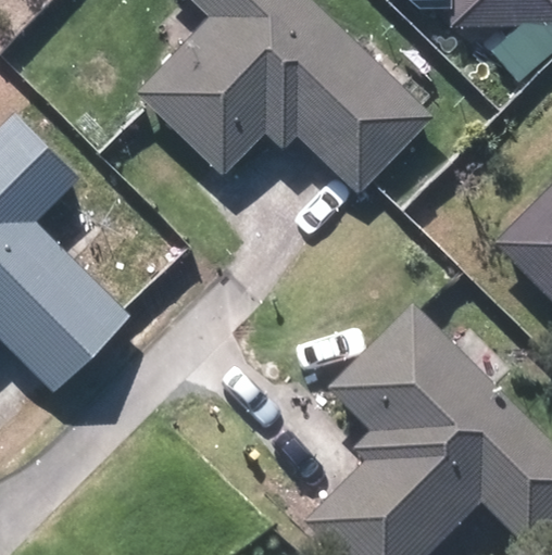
[(434,115),(313,0),(196,0),(212,15),(142,87),(227,169),(266,129),(285,148),(300,131),(361,190),(434,115)]
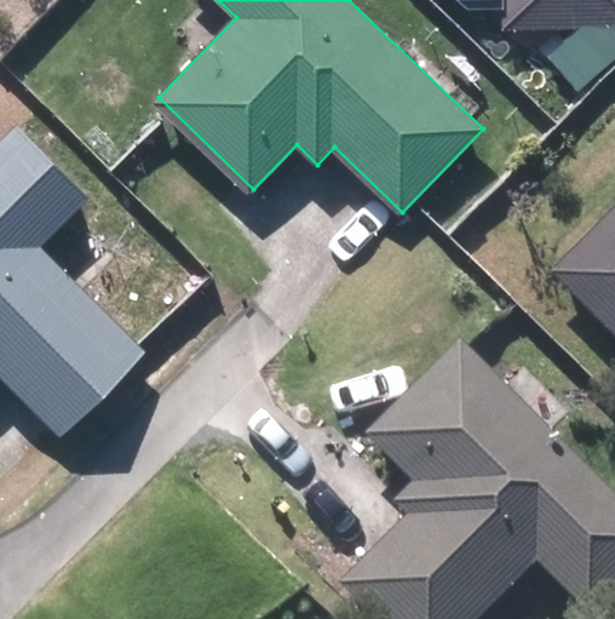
[(506,0),(507,29),(614,26),(614,0),(506,0)]
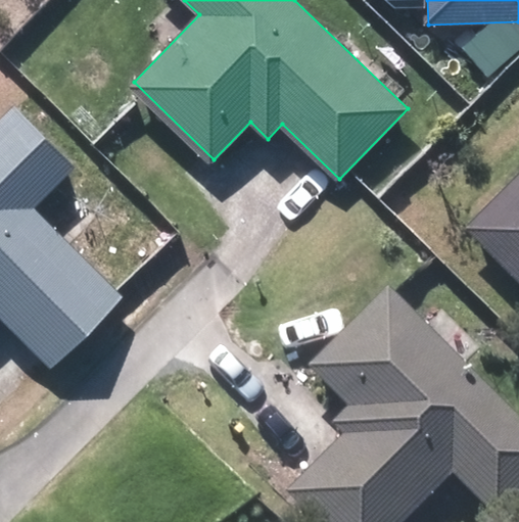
[(14,106),(0,121),(0,313),(54,367),(124,298),(33,209),(76,167),(14,106)]
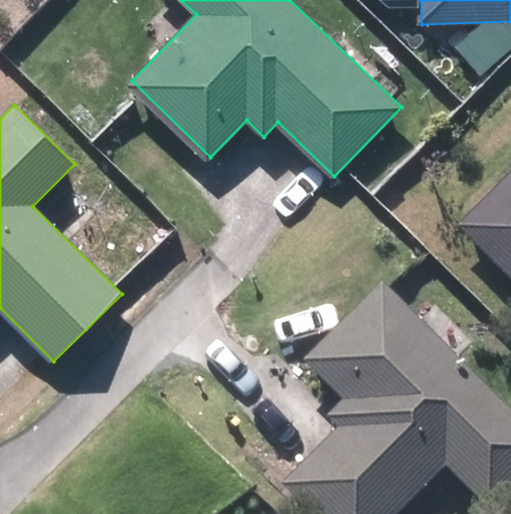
[(510,173),(460,224),(510,275),(510,173)]
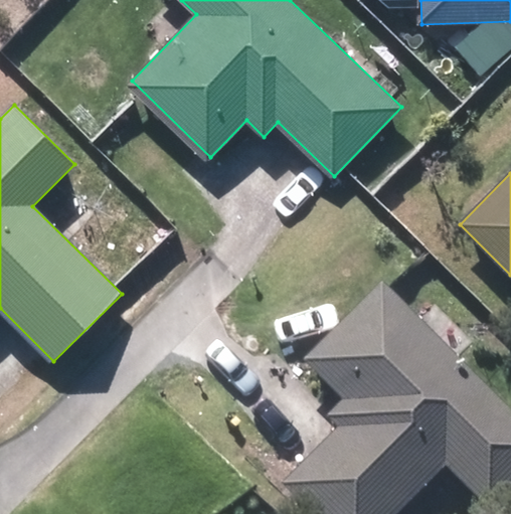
[(510,414),(384,289),(305,367),(346,408),(330,424),(340,436),(287,489),(311,513),(402,513),(446,472),(488,513),(510,489),(510,414)]
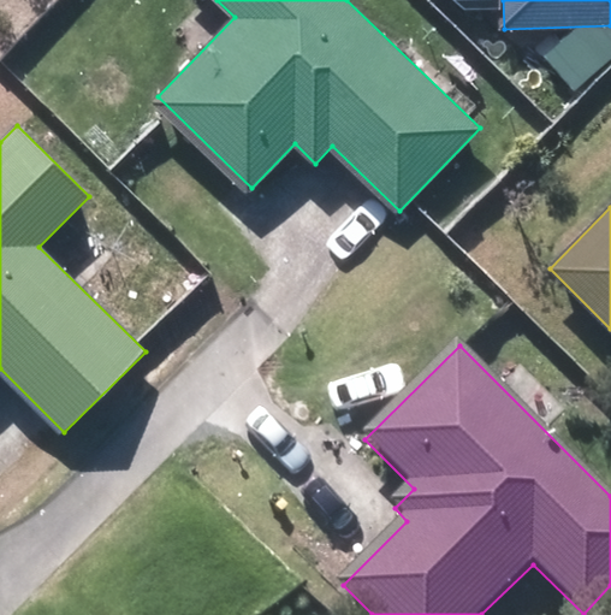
All buildings are outlined.
